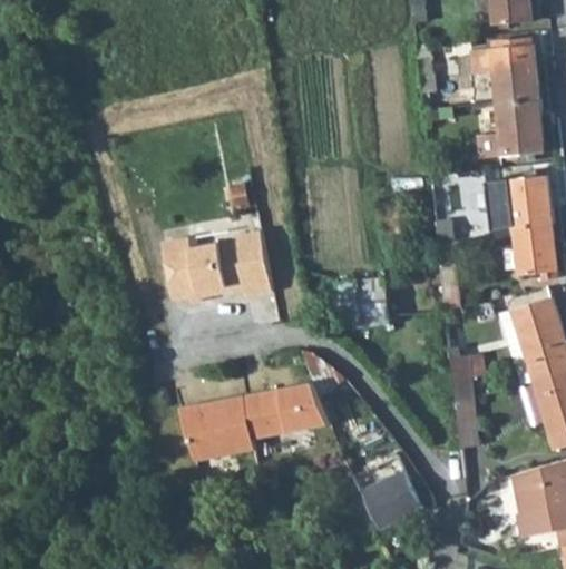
[(409,0),(412,21),(429,20),(426,0),(409,0)]
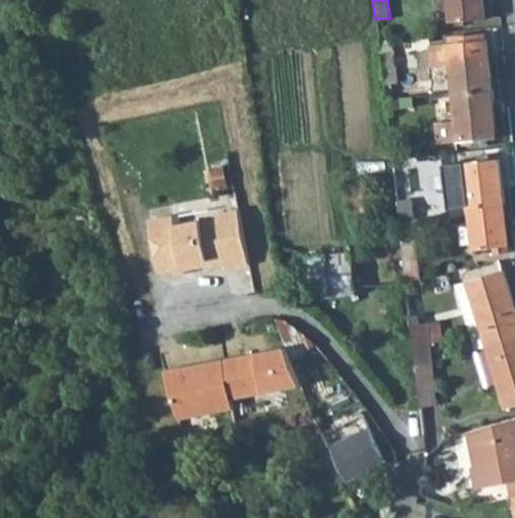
[(482,17),(480,0),(446,0),(448,20),(482,17)]
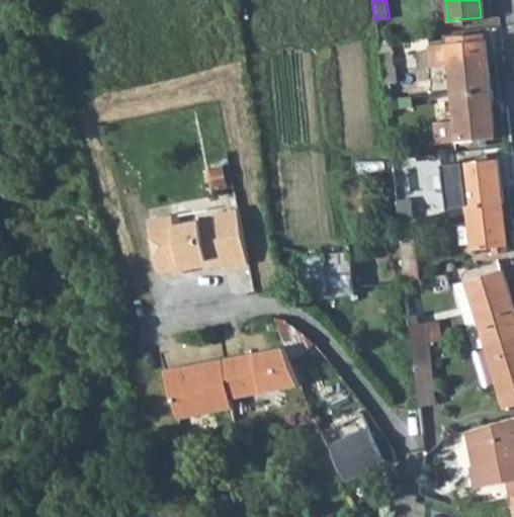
[(444,37),(449,92),(488,89),(483,33),(444,37)]
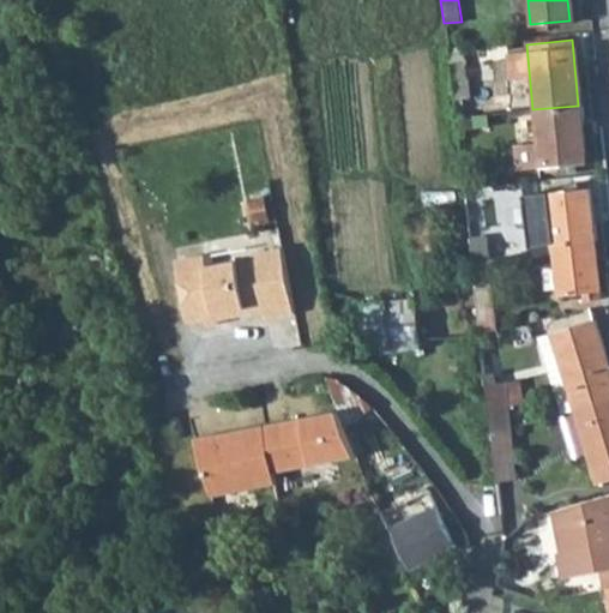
[(464,56),(447,59),(452,96),(468,95),(464,56)]
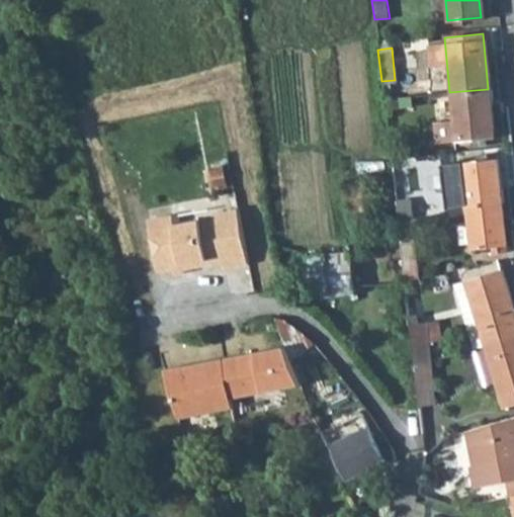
[(488,89),(449,92),(452,120),(432,122),(434,144),(492,138),(488,89)]
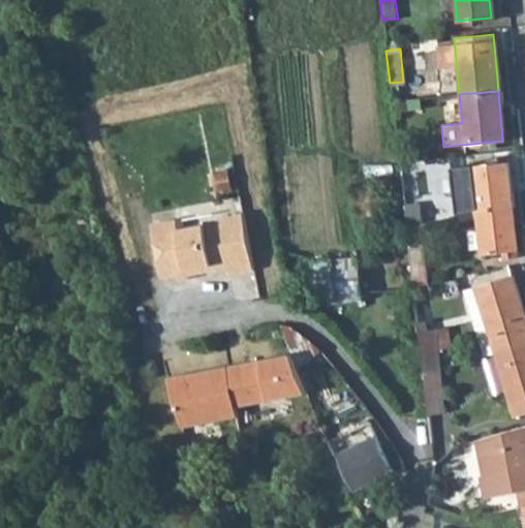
[(467,172),(475,215),(510,208),(500,159),(486,161),(487,167),(467,172)]
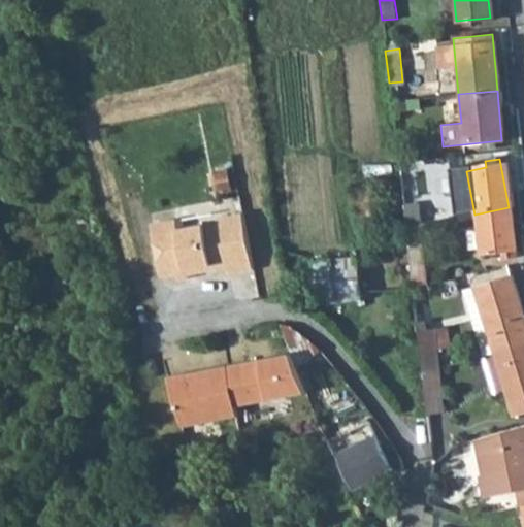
[(419,185),(400,187),(403,221),(422,219),(419,185)]
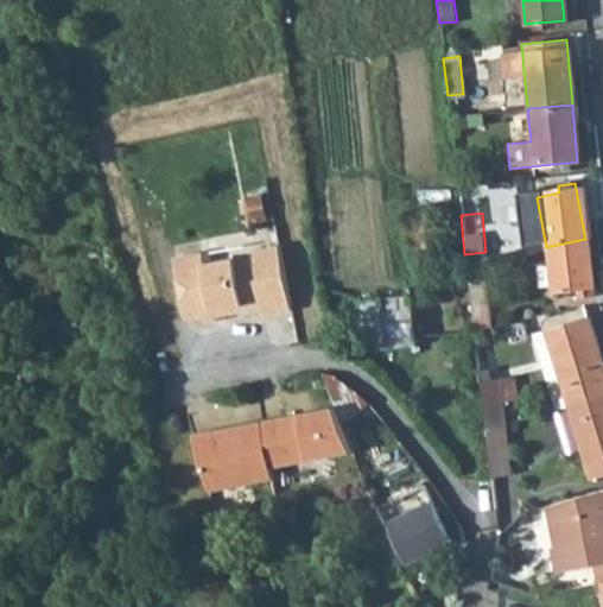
[(596,297),(585,239),(546,247),(556,297),(578,293),(581,301),(596,297)]
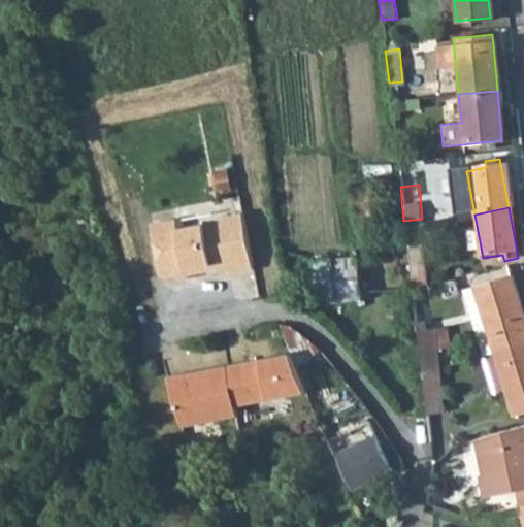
[(172,219),(148,224),(158,276),(173,273),(173,271),(182,269),(183,275),(225,267),(226,273),(251,269),(240,212),(215,218),(216,221),(174,229),(172,219)]
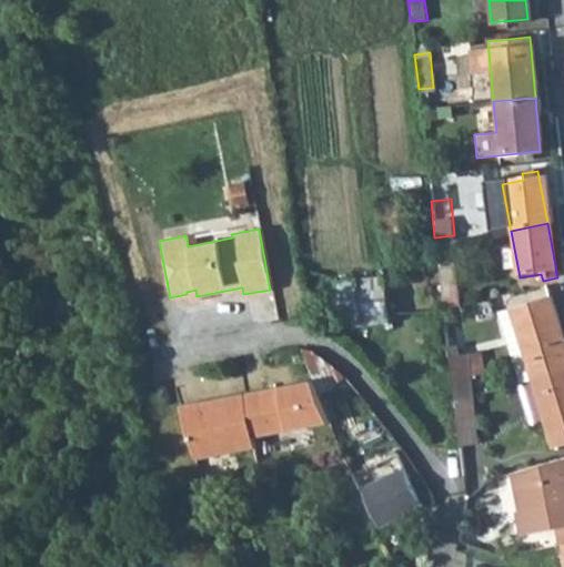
[(383,276),(333,282),(339,326),(389,321),(383,276)]
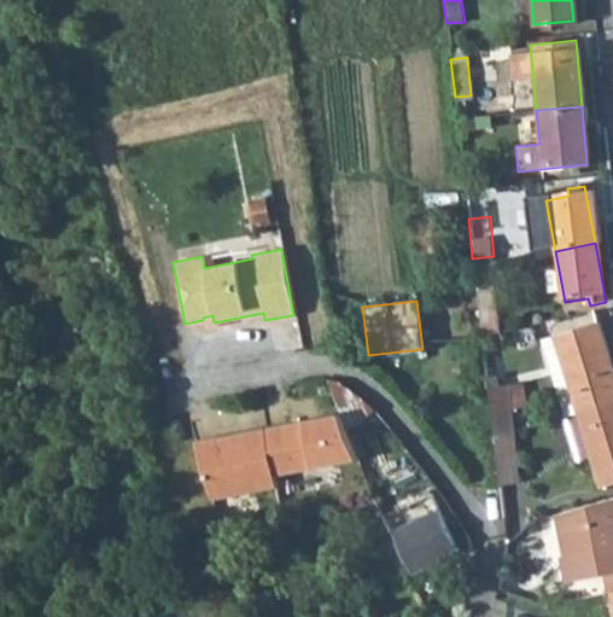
[(212,315),(203,318),(203,320),(204,327),(215,325),(214,322),(212,315)]
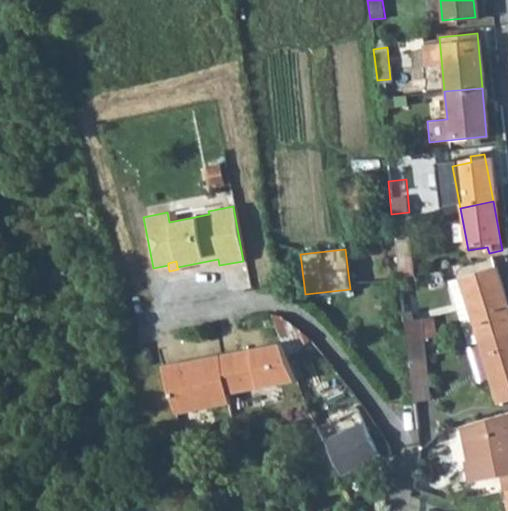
[(450,295),(466,345),(478,341),(507,332),(507,307),(507,308),(495,267),(459,277),(460,279),(463,291),(450,295)]
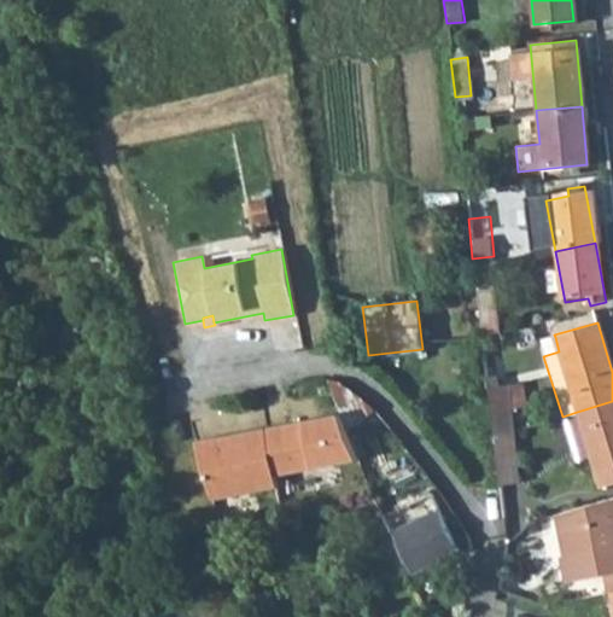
[(539,341),(543,356),(559,351),(555,337),(539,341)]
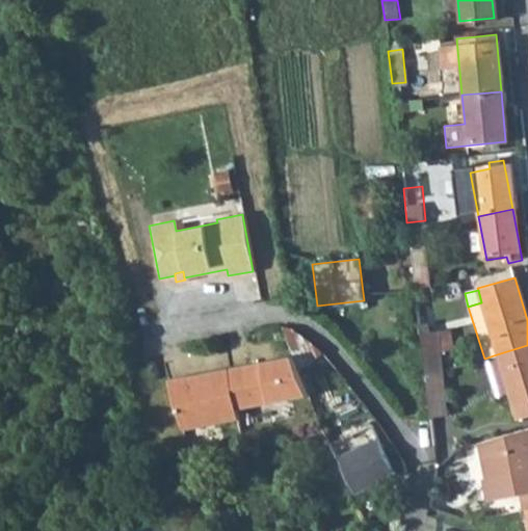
[(437,329),(419,332),(424,376),(441,371),(442,371),(437,329)]
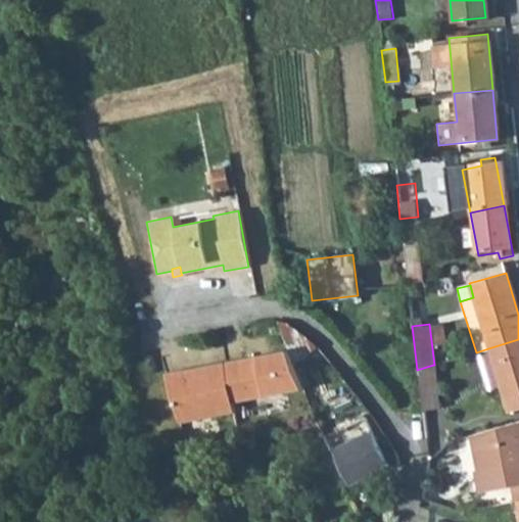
[(518,339),(488,348),(509,413),(518,409),(518,339)]
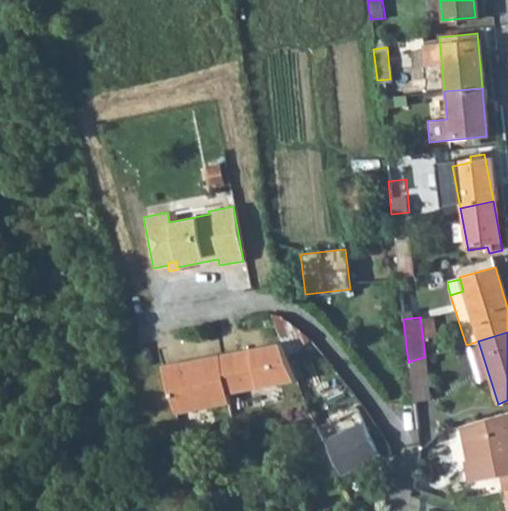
[(282,342),(220,354),(228,392),(297,377),(282,342)]
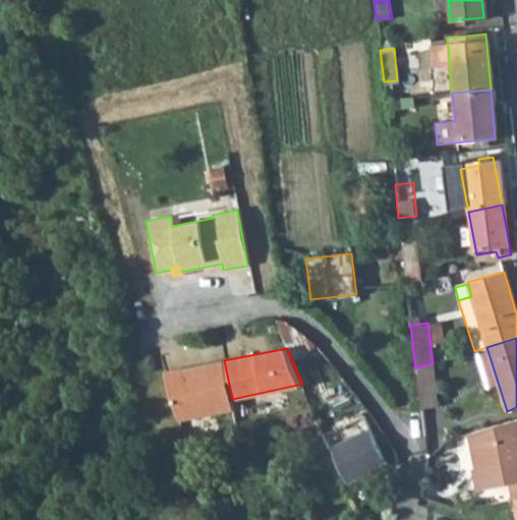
[(224,360),(162,372),(166,384),(171,403),(177,421),(234,409),(232,399),(224,360)]
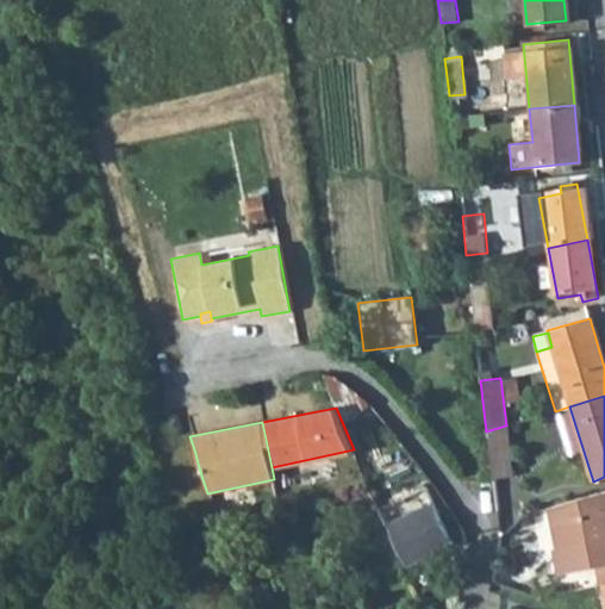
[(511,479),(505,426),(486,432),(491,476),(491,482),(511,479)]
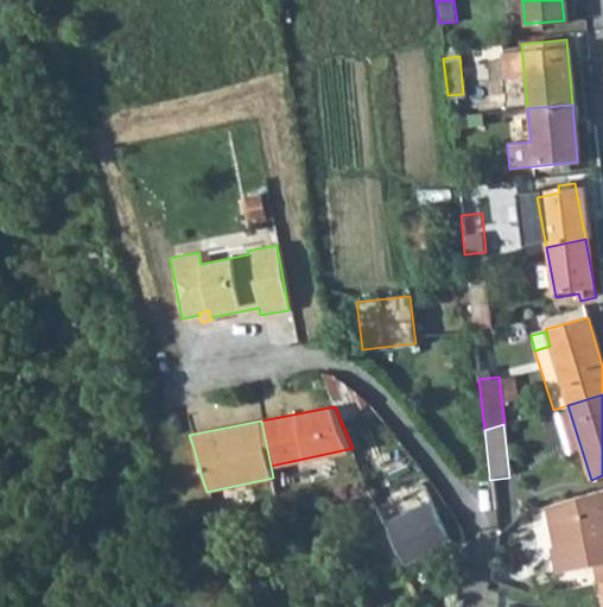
[(406,514),(386,522),(404,563),(449,543),(423,486),(400,497),(406,514)]
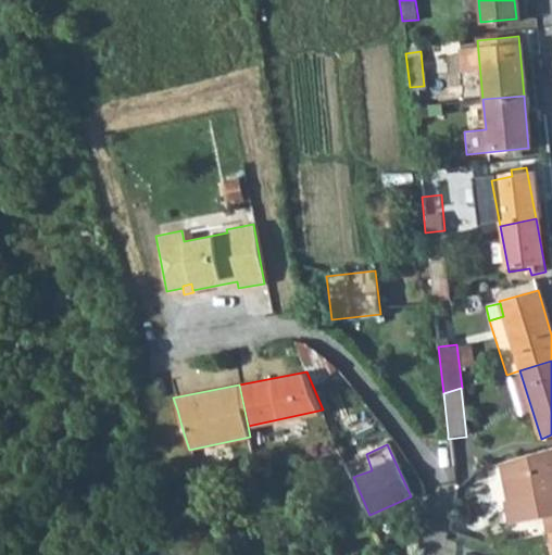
[(551,517),(551,446),(499,462),(510,499),(505,500),(513,524),(548,513),(549,519),(551,517)]
